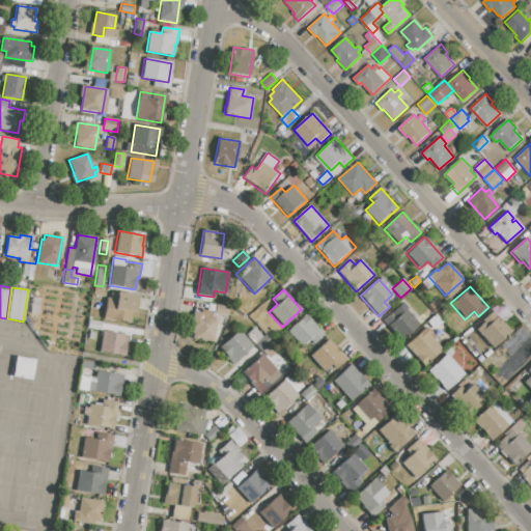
[(106,299),(116,301),(117,292),(137,296),(135,312),(132,311),(130,323),(103,318),(106,299)]
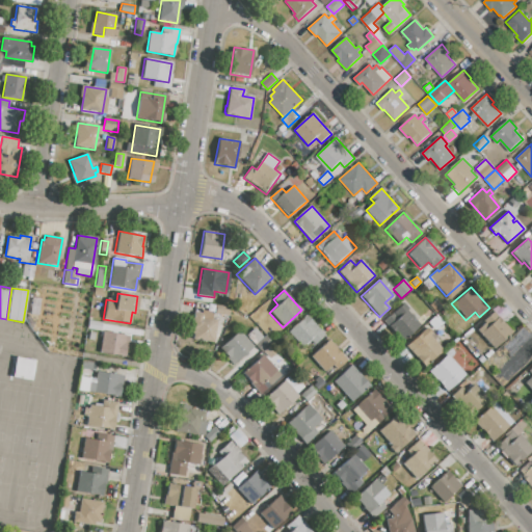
[(429,306),(436,299),(443,307),(435,313),(429,306)]
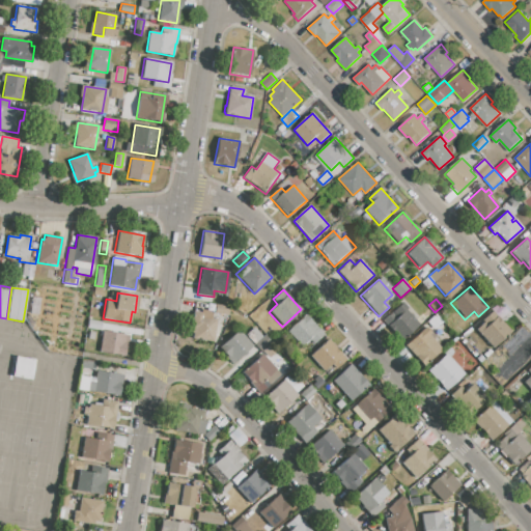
[(419,325),(401,340),(384,320),(403,303),(408,308),(407,310),(419,325)]
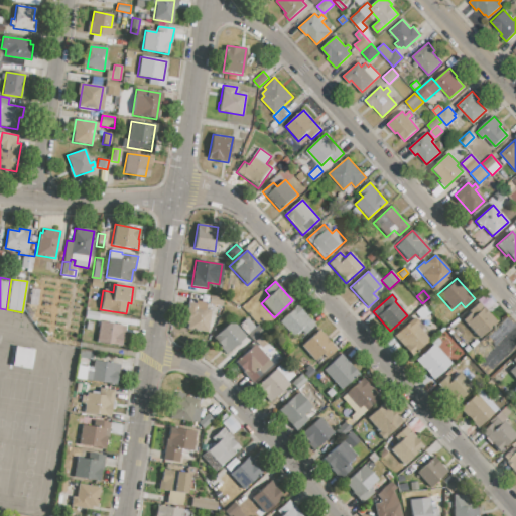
[(209,304),(210,296),(223,298),(222,306),(209,304)]
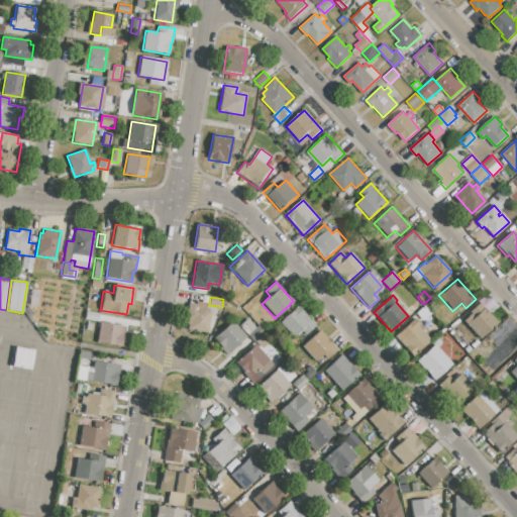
[(207,333),(184,329),(188,303),(194,304),(195,302),(206,303),(204,310),(210,311),(207,333)]
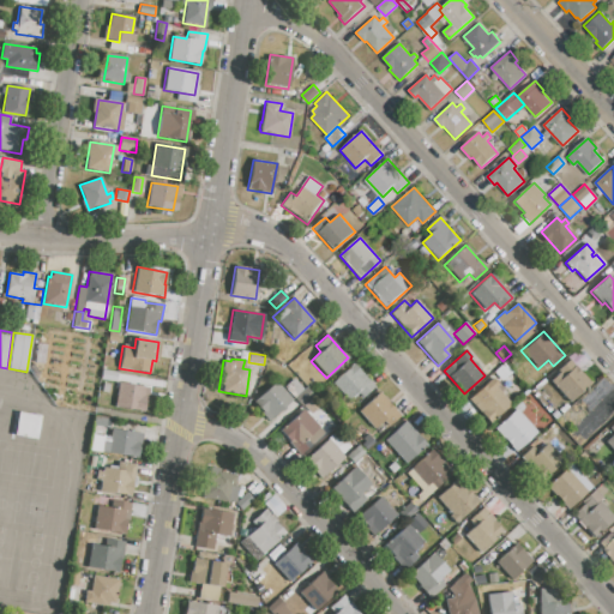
[(570,361),(590,384),(560,410),(545,392),(553,385),(549,380),(560,371),(559,369),(570,361)]
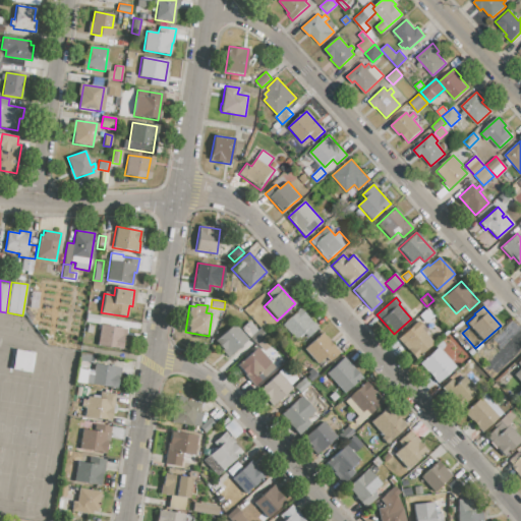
[(299,308),(317,329),(308,337),(303,333),(295,340),(281,325),(299,308)]
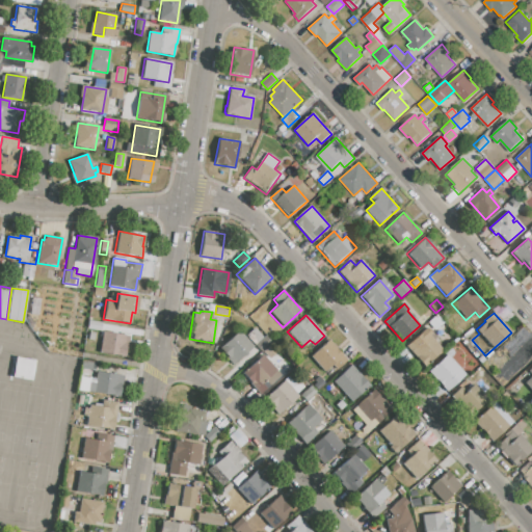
[(428,322),(436,315),(443,323),(435,330),(428,322)]
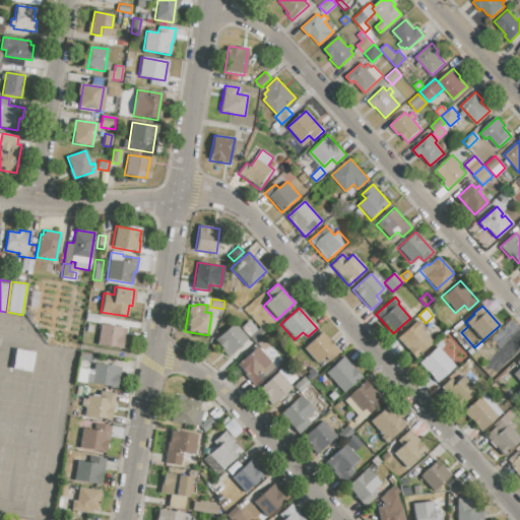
[(85,313),(100,315),(99,324),(84,322),(85,313)]
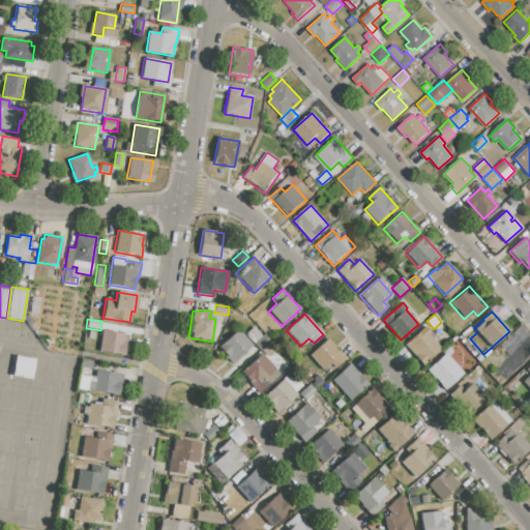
[(245,334),(254,327),(262,335),(254,343),(245,334)]
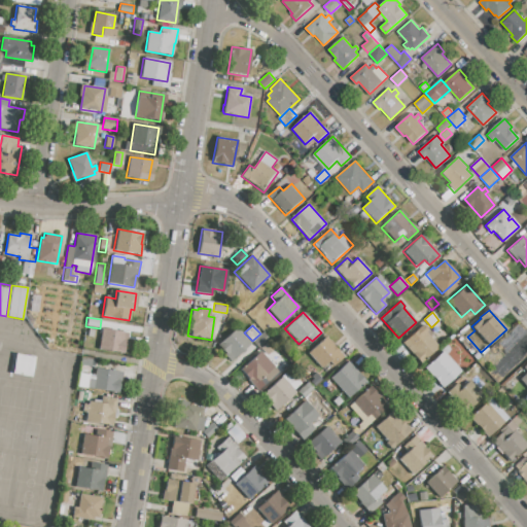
[(232,361),(217,345),(238,326),(242,331),(241,332),(250,344),(232,361)]
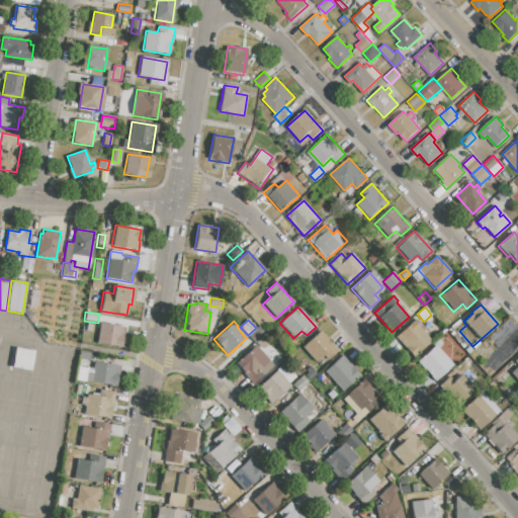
[(99,323),(124,327),(121,347),(96,343),(99,323)]
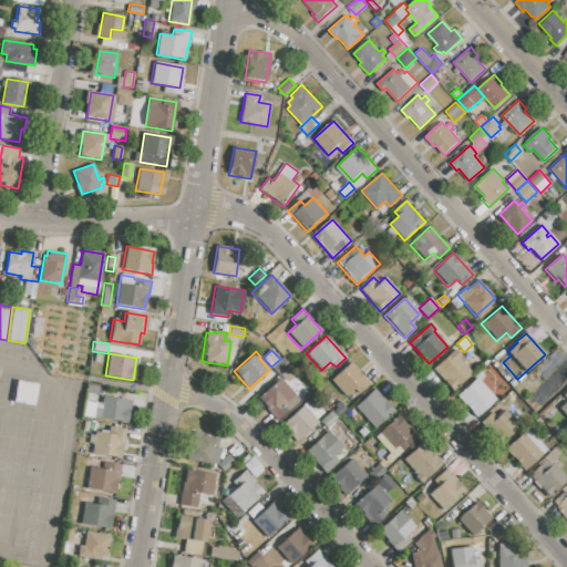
[(271,367),(280,359),(282,357),(290,366),(279,375),(271,367)]
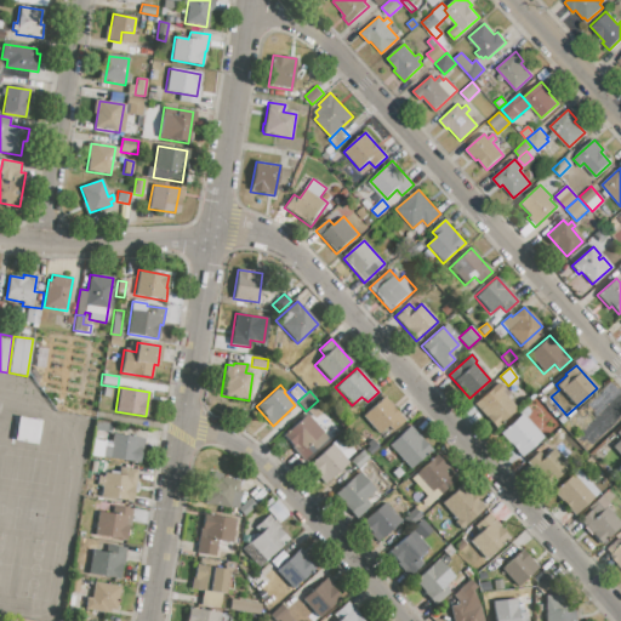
[(500,391),(517,410),(495,429),(473,405),(486,393),(491,399),(500,391)]
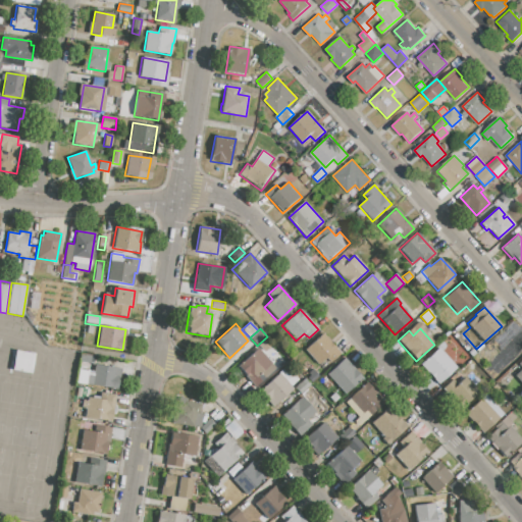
[(322,334),(341,354),(330,363),(326,358),(317,366),(304,351),(322,334)]
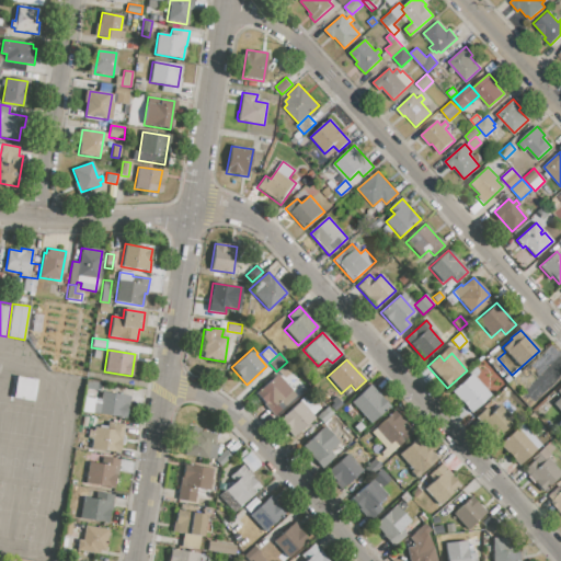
[(547,375),(542,371),(524,391),(535,401),(559,376),(552,368),(547,375)]
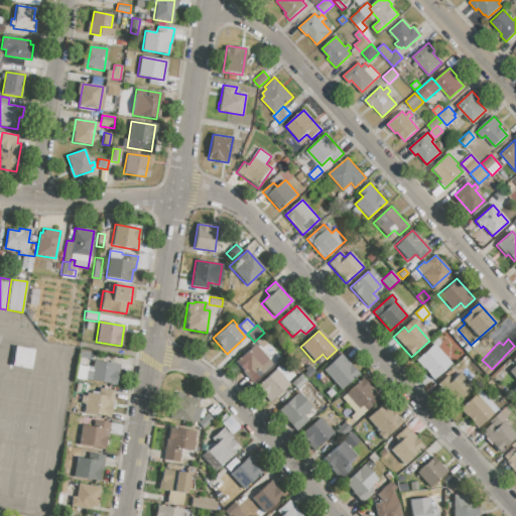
[(433,344),(452,364),(432,381),(415,361),(433,344)]
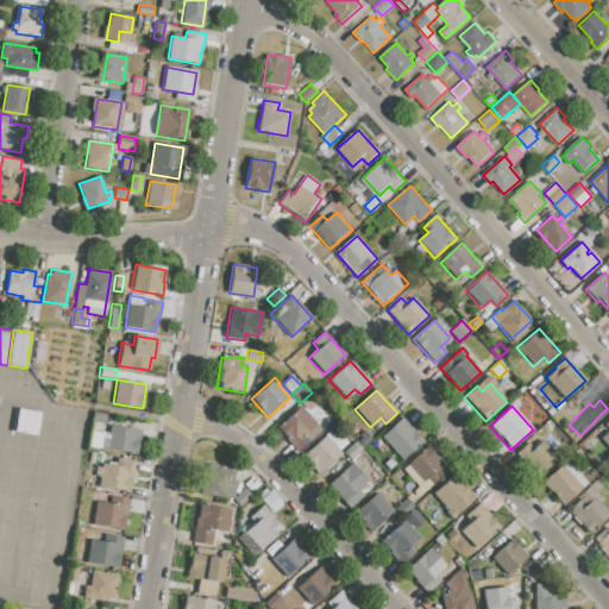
[(300,407),(321,431),(297,452),(276,428),(300,407)]
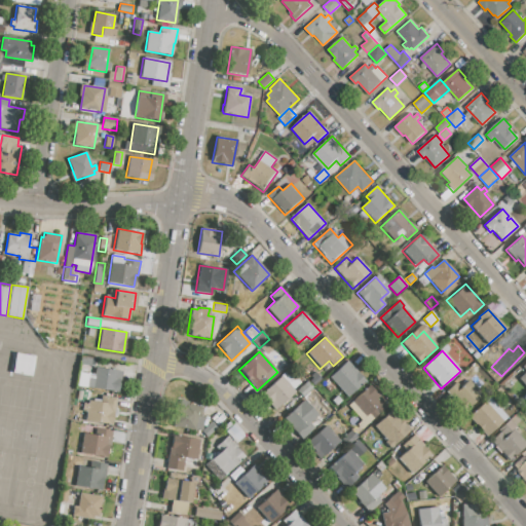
[(15,353),(35,357),(31,376),(12,373),(15,353)]
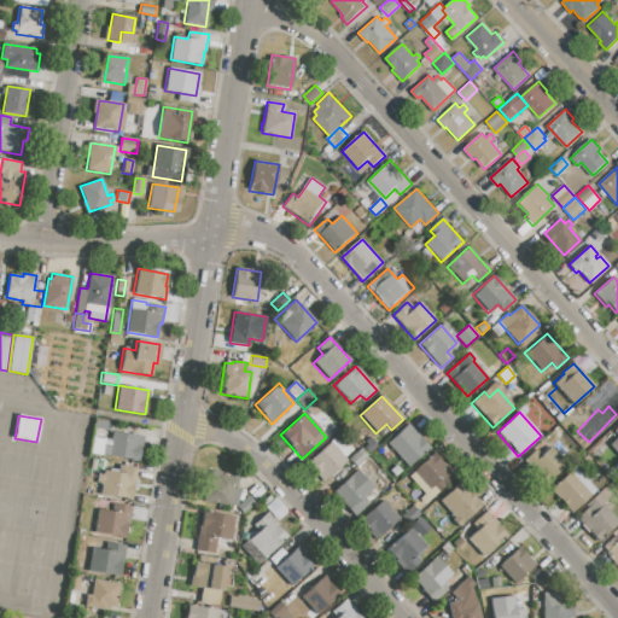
[(95,420),(110,423),(109,431),(93,427),(95,420)]
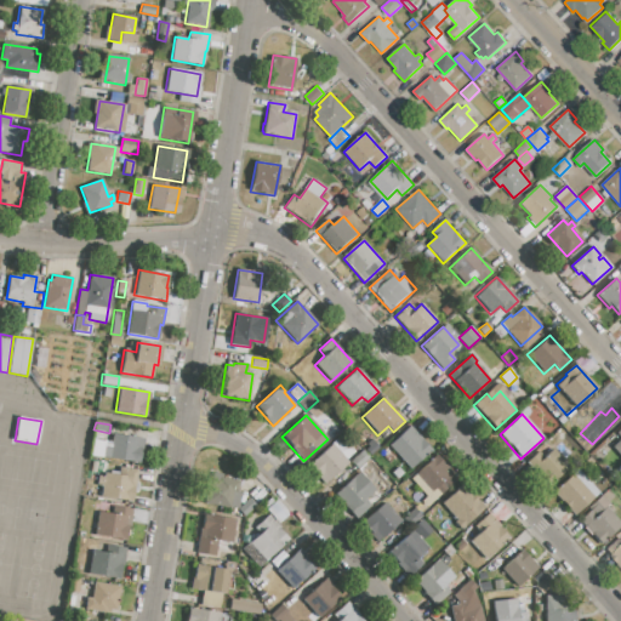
[(410,426),(432,450),(409,469),(388,446),(410,426)]
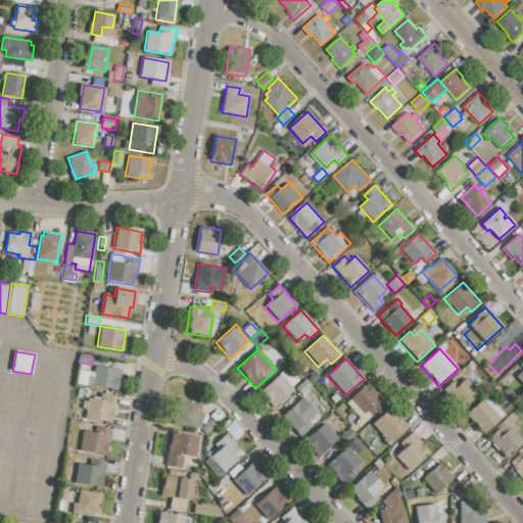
[(522,361),(522,386),(514,377),(522,370),(519,365),(522,361)]
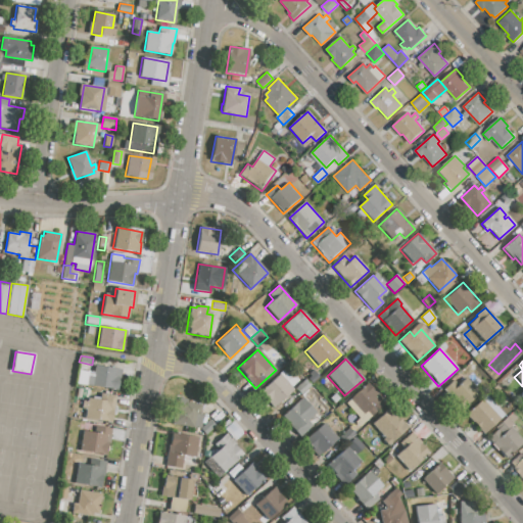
[(95,365),(121,370),(117,390),(84,385),(86,374),(94,376),(95,365)]
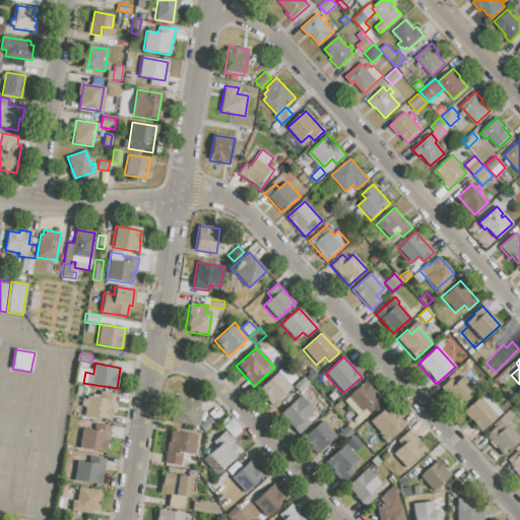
[(289,385),(278,373),(277,372),(284,365),(297,378),(289,385)]
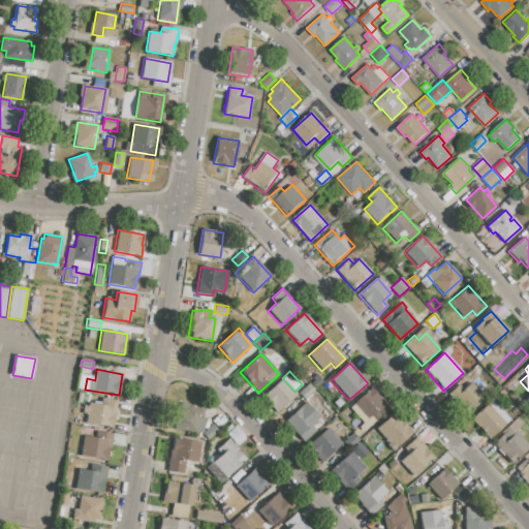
[(283,379),(294,392),(297,395),(277,412),(263,397),(283,379)]
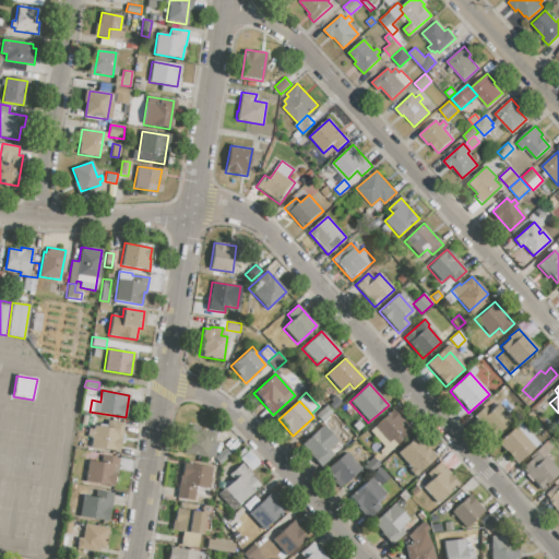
[(498,404),(513,421),(495,439),(474,417),(485,407),(489,412),(498,404)]
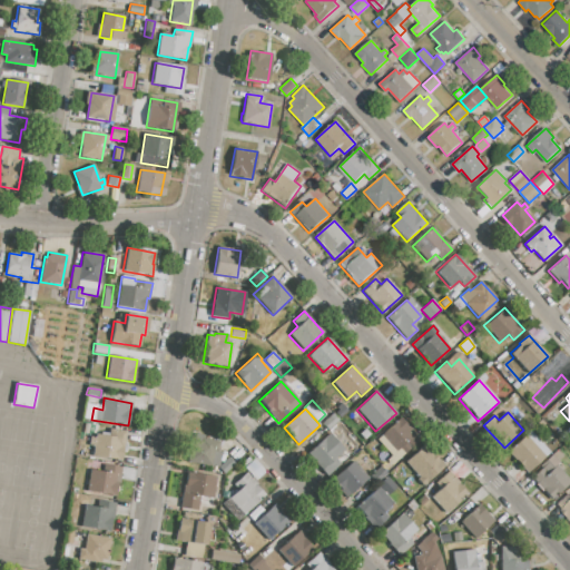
[(327,430),(322,423),(332,414),(338,420),(327,430)]
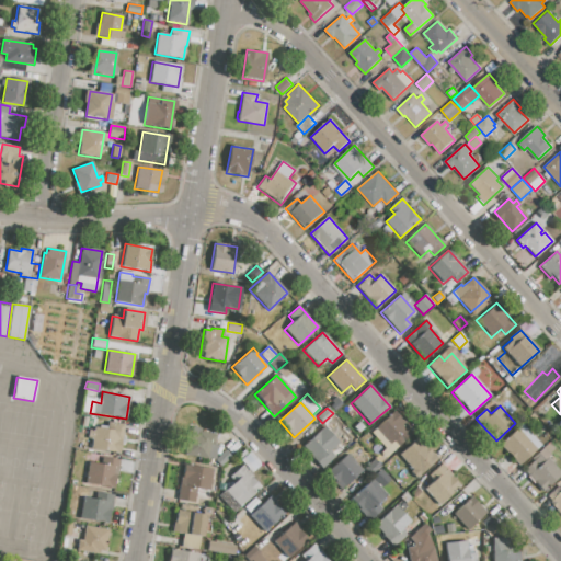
[(393,411),(413,433),(404,441),(400,435),(389,445),(374,428),(393,411)]
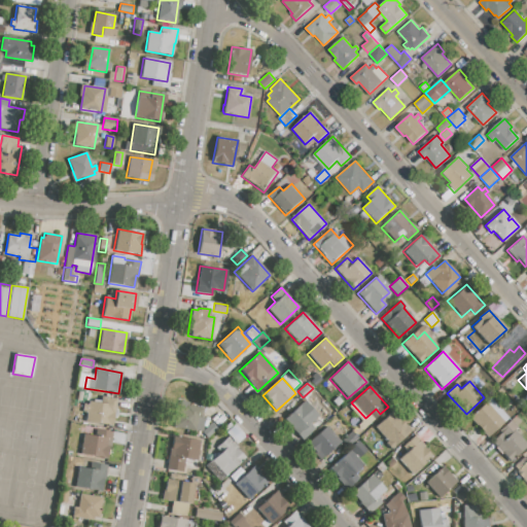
[(89,401),(100,402),(101,396),(116,399),(112,426),(84,422),(85,420),(71,418),(72,406),(82,408),(83,403),(89,403),(89,401)]
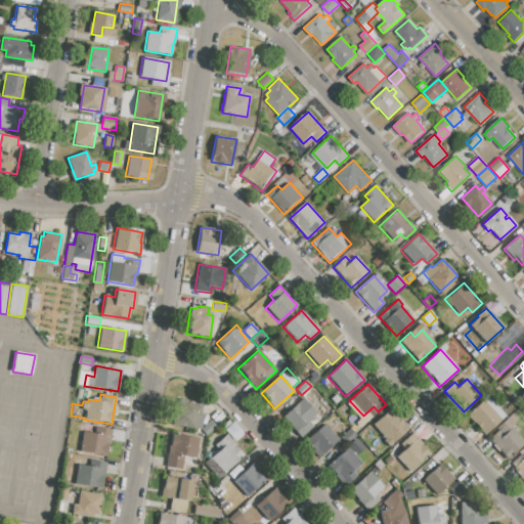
[(334,405),(330,400),(335,394),(340,399),(334,405)]
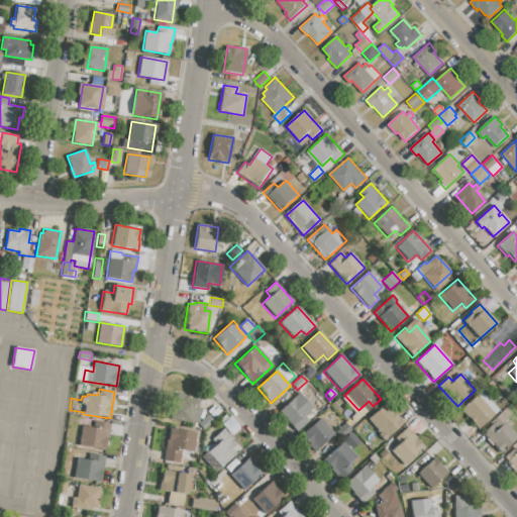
[(481,391),(495,406),(498,410),(478,429),(460,409),(481,391)]
